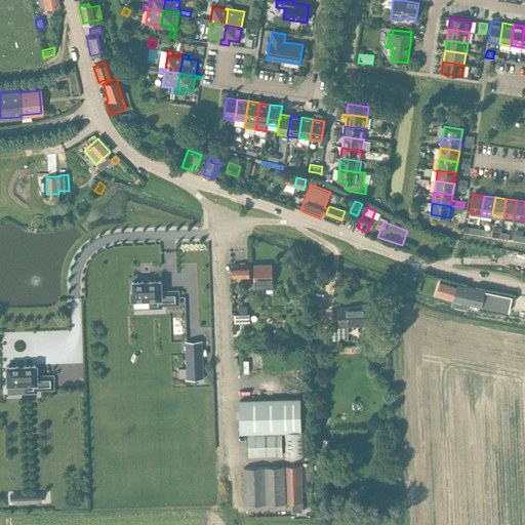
[(231,278),(250,278),(249,265),(231,266),(231,278)]
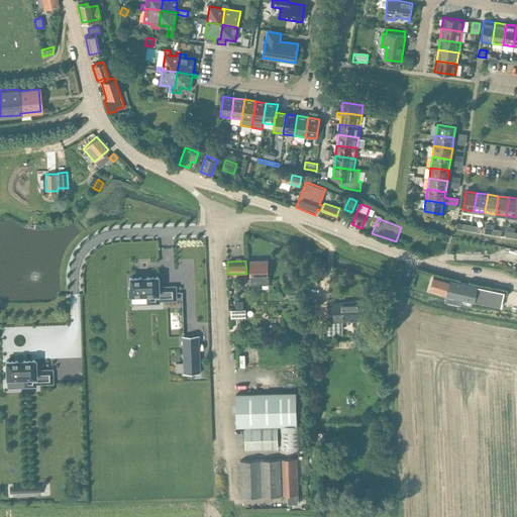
[(269,285),(268,261),(250,261),(250,284),(262,283),(262,285),(269,285)]
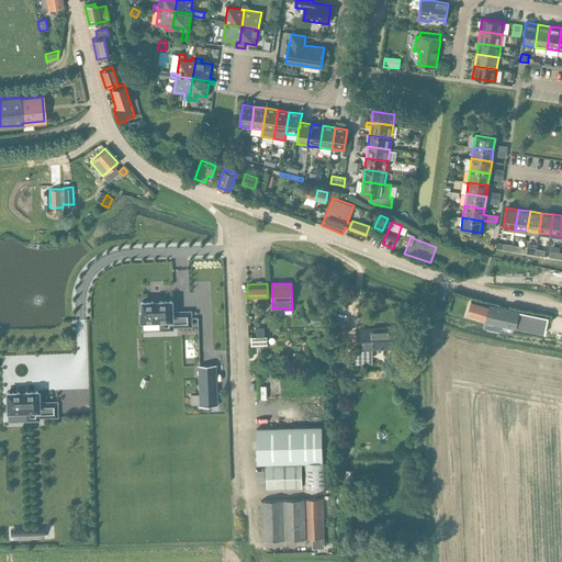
[(142,302),(141,302),(141,303),(142,319),(142,321),(142,332),(160,330),(160,329),(172,329),(172,327),(191,326),(191,312),(172,312),(172,308),(171,302),(171,301),(170,301),(159,302),(153,302),(142,302)]
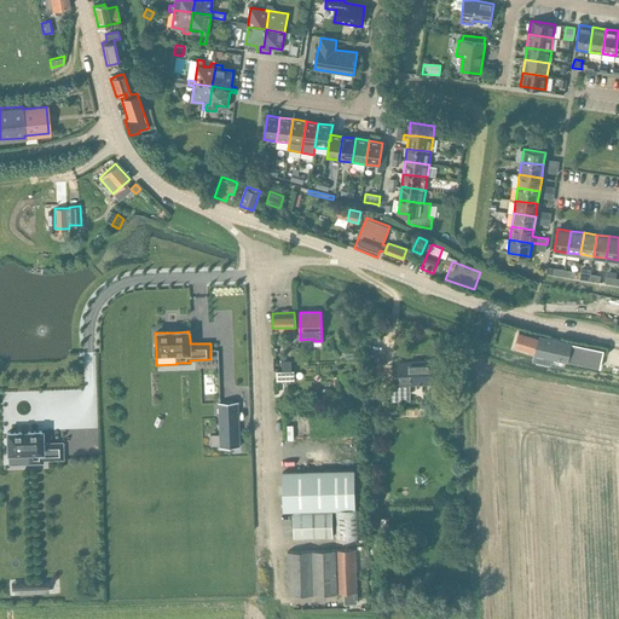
[(538,337),(519,331),(515,345),(534,351),(534,352),(600,368),(603,350),(538,335),(538,337)]
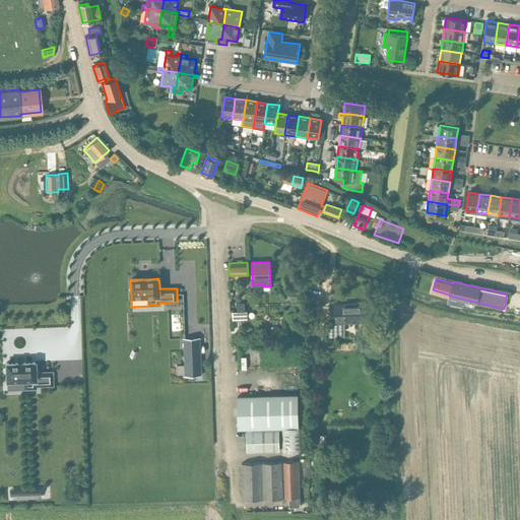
[(331,323),(328,323),(329,336),(329,337),(344,337),(344,323),(343,322),(363,321),(362,304),(362,303),(334,304),(334,323),(331,323)]
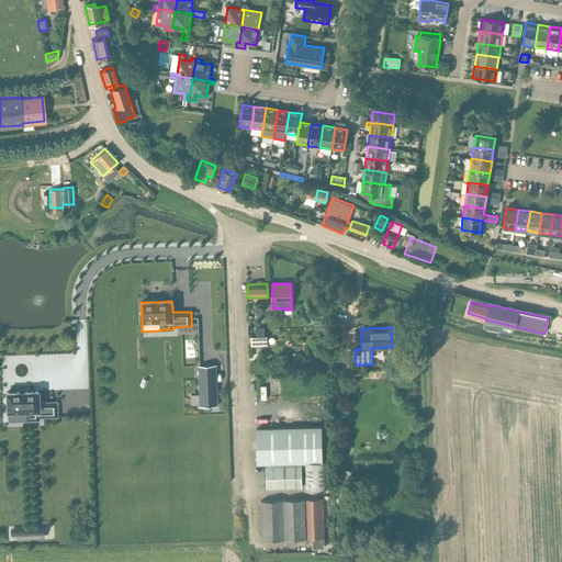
[(267,345),(267,336),(265,337),(256,337),(250,337),(250,346),(267,345)]
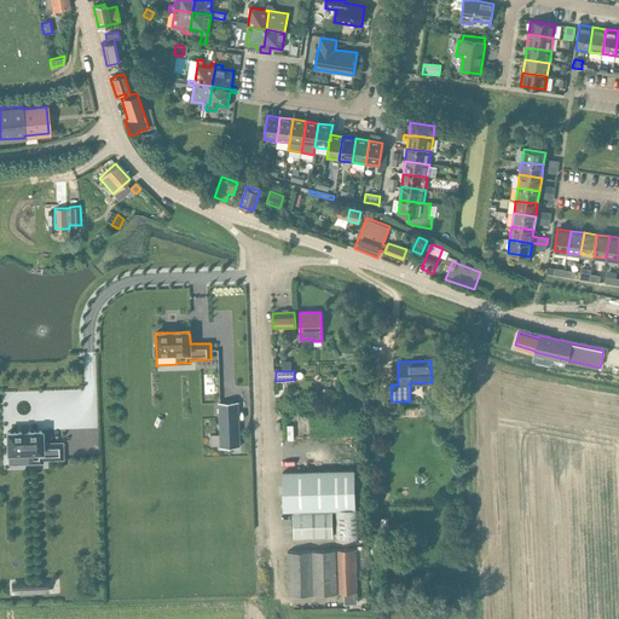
[(238,401),(218,403),(219,435),(220,446),(220,447),(239,446),(238,401)]
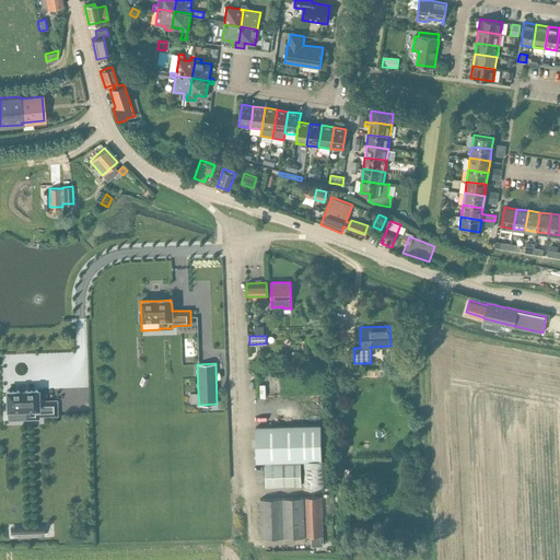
[(7,391),(6,391),(7,393),(7,409),(7,410),(7,419),(26,419),(38,418),(38,416),(56,416),(56,400),(37,401),(37,399),(37,392),(37,389),(36,391),(25,391),(25,392),(19,392),(19,391),(7,391)]
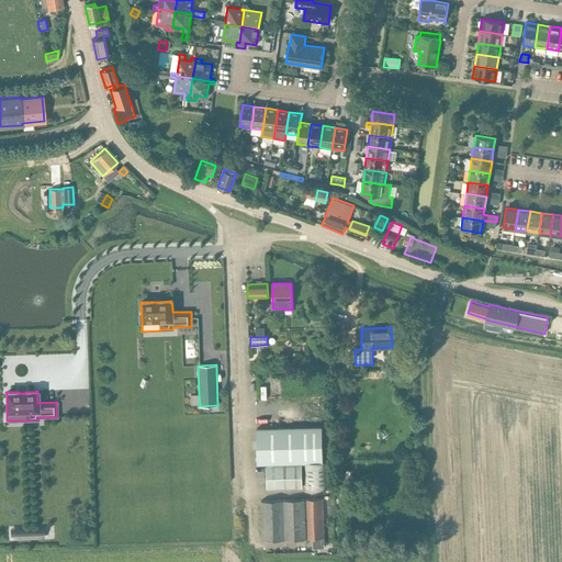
[(321,427),(257,428),(257,464),(266,464),(266,467),(273,467),(282,467),(295,465),(302,465),(302,463),(304,463),(304,465),(326,464),(326,463),(322,463),(321,427)]
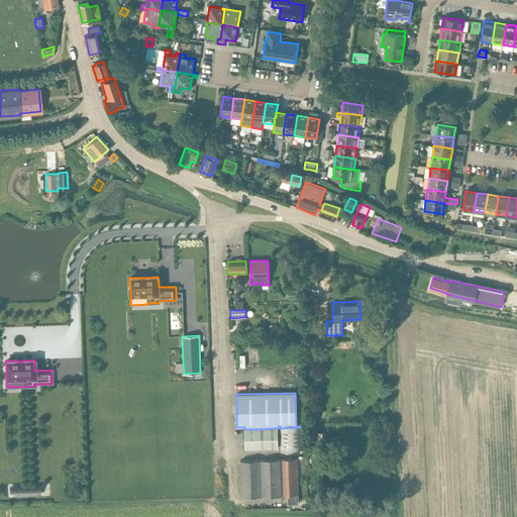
[(300,427),(280,428),(281,450),(301,450),(300,427)]
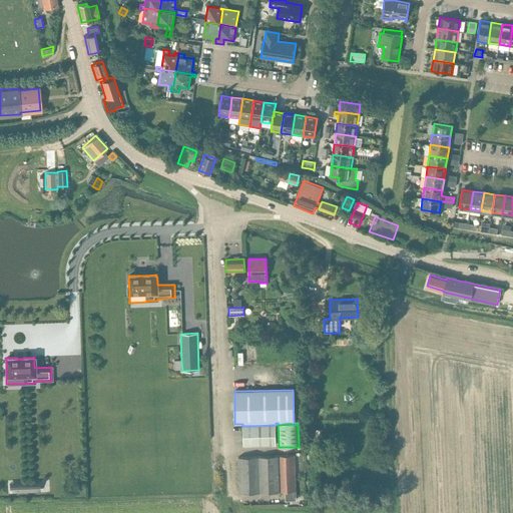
[(270,425),(258,426),(259,446),(276,445),(276,425),(270,425)]
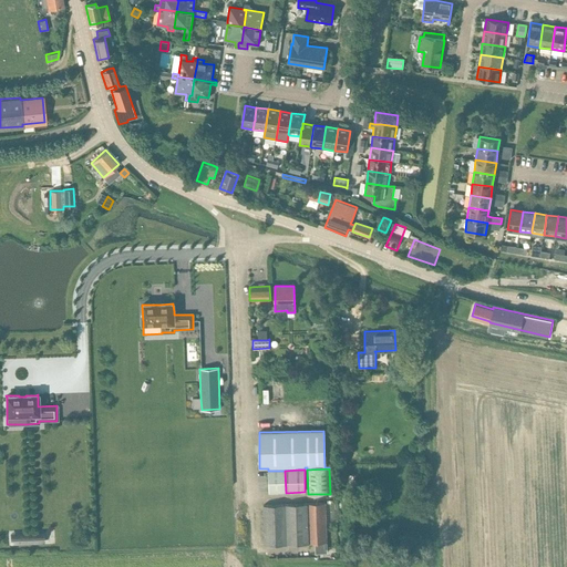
[(276,471),(268,471),(269,493),(285,493),(286,493),(285,471),(276,471)]
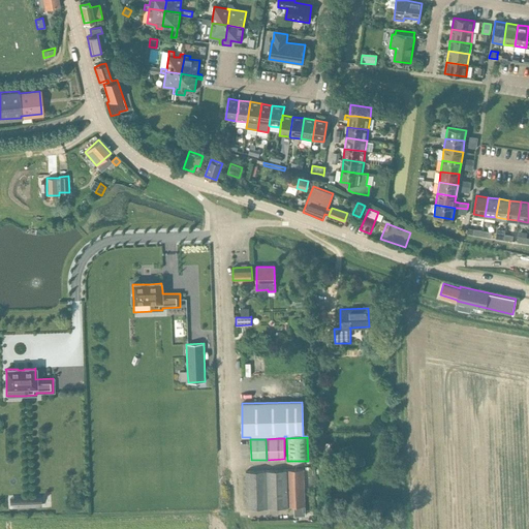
[(286,470),(287,507),(293,507),(294,517),(305,516),(305,506),(304,469),(286,470)]
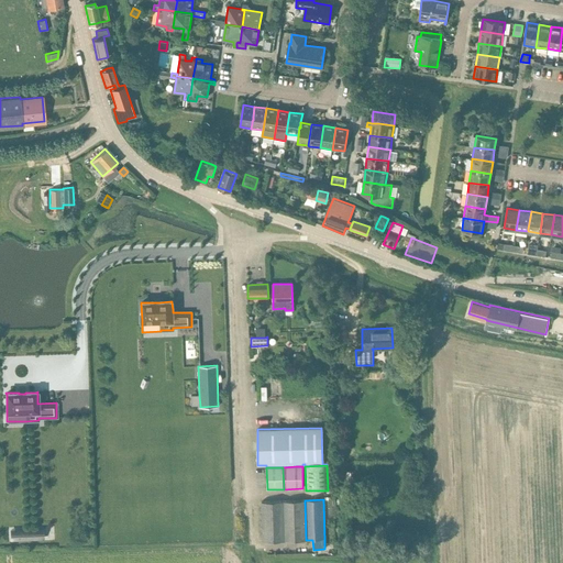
[(284,541),(306,540),(305,500),(284,501),(284,541)]
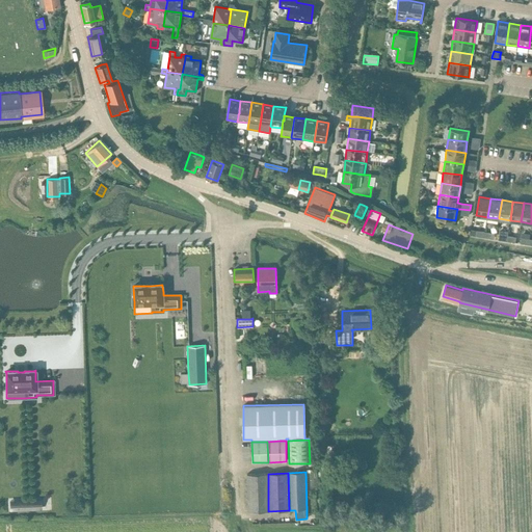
[(248,512),(268,511),(268,474),(246,474),(248,512)]
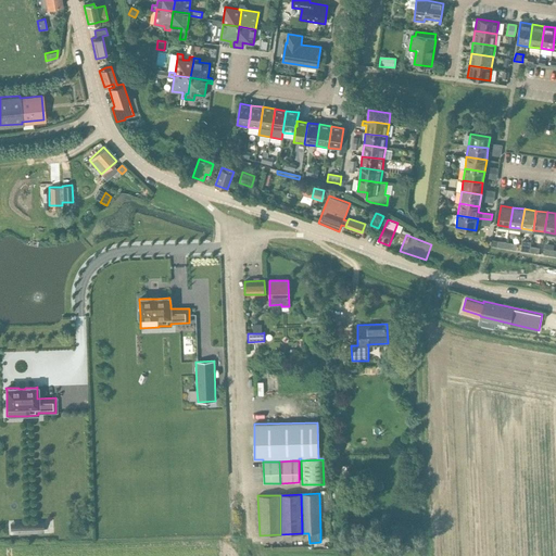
[(43,521),(10,523),(10,534),(43,533),(43,521)]
